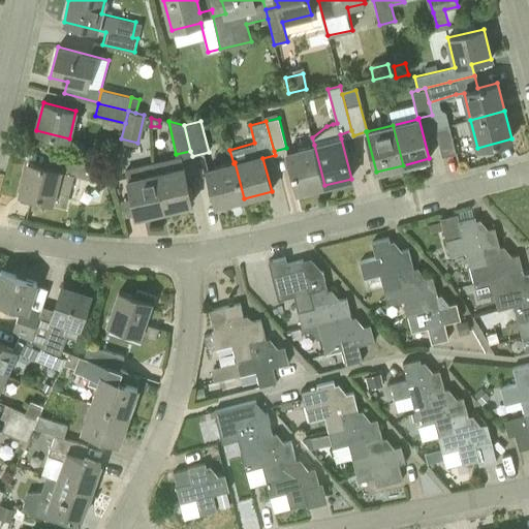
[(450,129),(436,132),(442,156),(456,153),(450,129)]
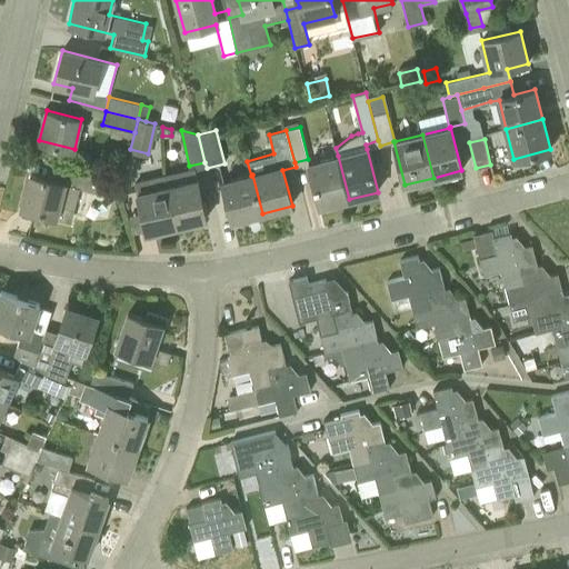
[(349,199),(338,156),(308,163),(319,207),(349,199)]
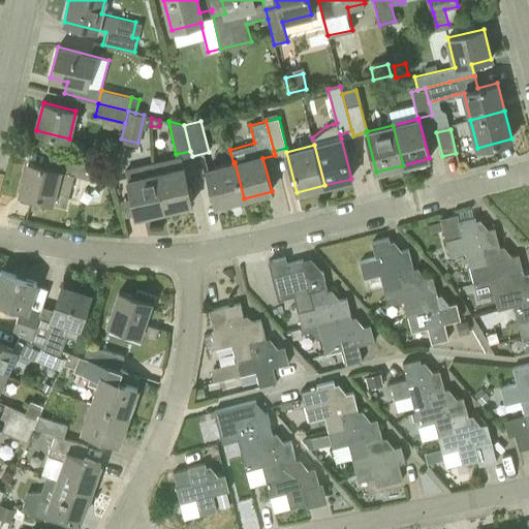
[(60,172),(78,176),(82,162),(55,155),(52,168),(28,162),(20,192),(53,200),(60,172)]
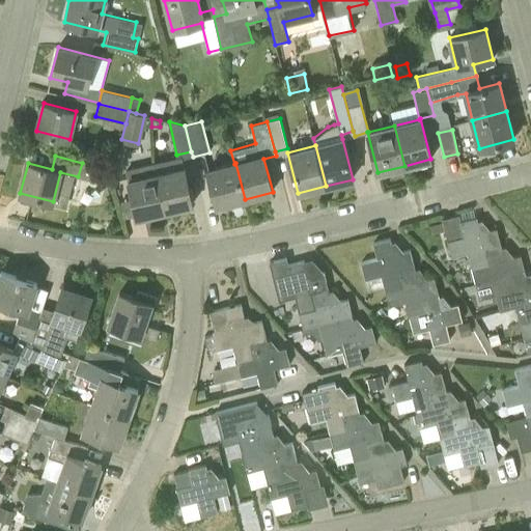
[(154,165),(156,174),(164,211),(192,204),(183,159),(154,165)]
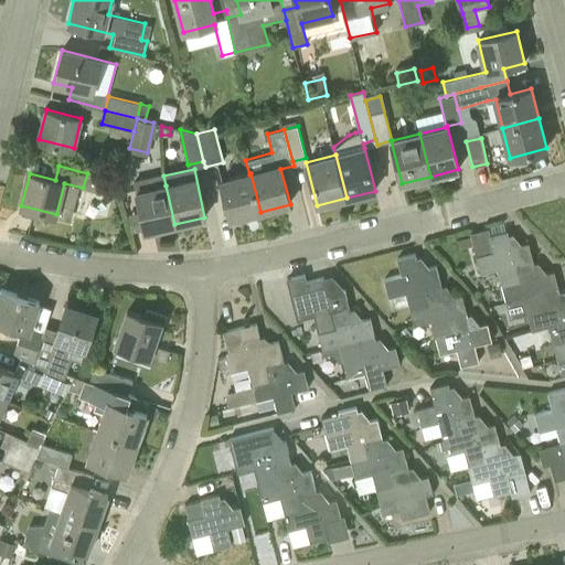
[(87,173),(83,188),(100,192),(104,178),(87,173)]
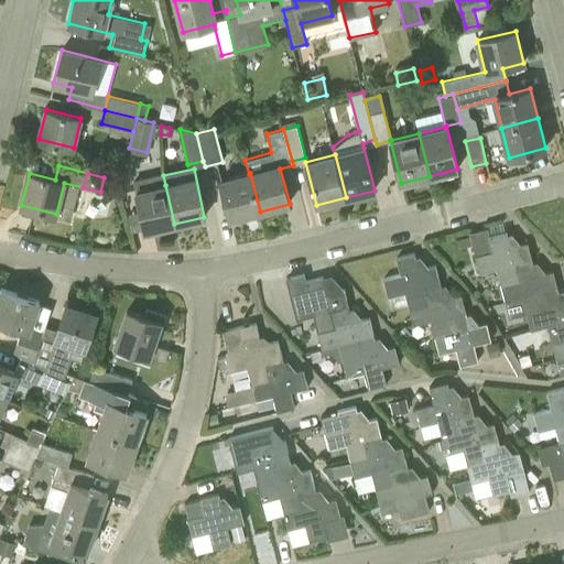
[(250,173),(249,174),(220,181),(230,219),(260,212),(250,173)]
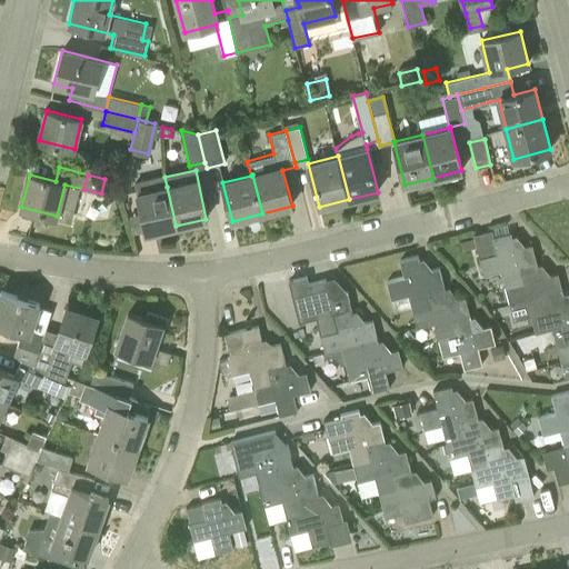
[(176,226),(167,187),(165,177),(135,183),(146,232),(176,226)]
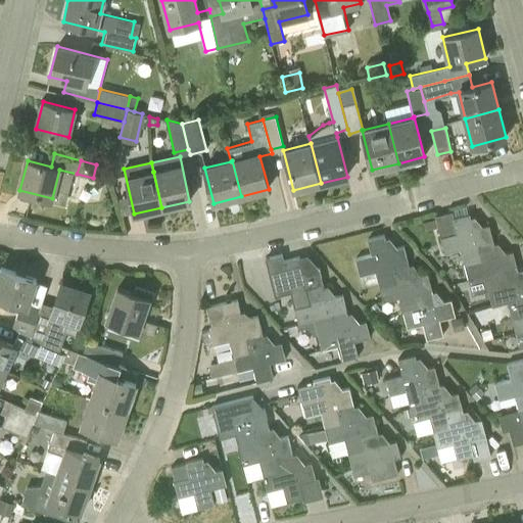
[(466,264),(481,259),(477,244),(493,240),(489,225),(473,228),(470,214),(453,218),(452,210),(435,216),(444,252),(463,249),(466,264)]
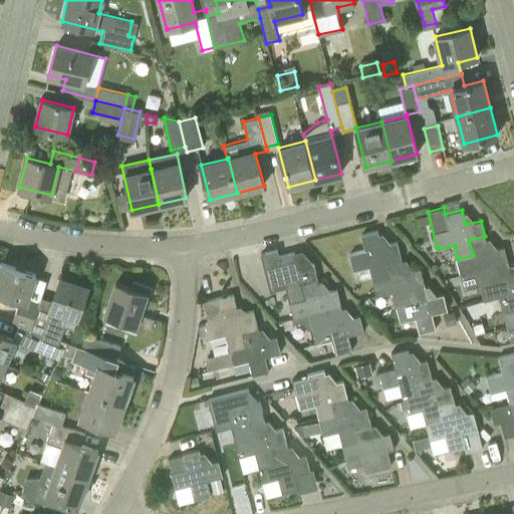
[(428,214),(417,217),(419,224),(430,221),(428,214)]
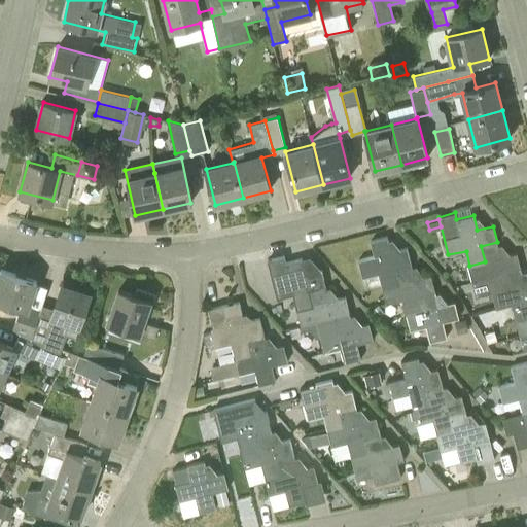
[(379,273),(382,287),(398,283),(394,268),(412,264),(408,247),(391,251),(387,237),(371,241),(375,255),(358,260),(362,277),(379,273)]
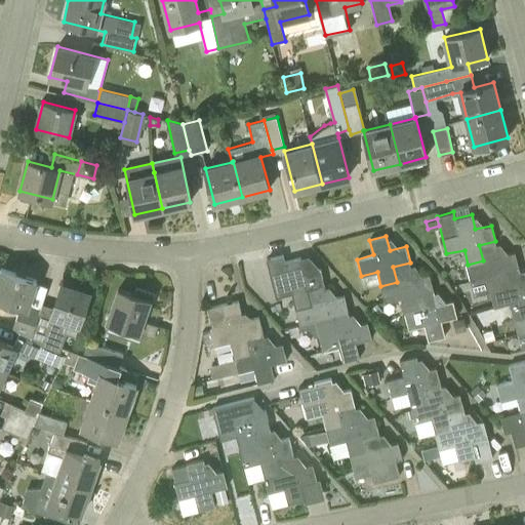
[(492,290),(507,287),(502,272),(519,268),(515,251),(499,255),(495,241),(479,245),(483,260),(468,265),(472,281),(489,277),(492,290)]
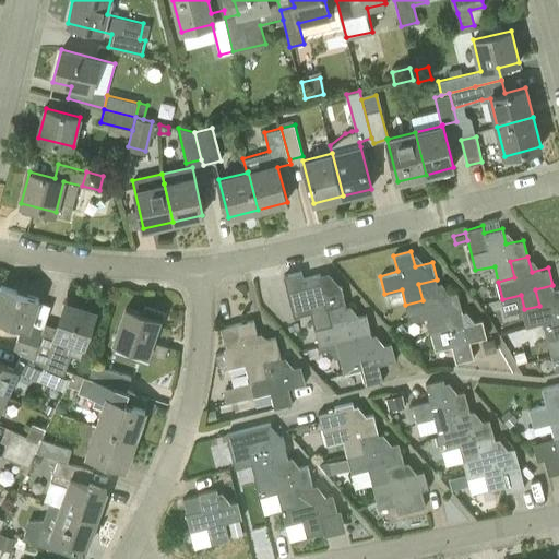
[(310,312),(314,329),(332,323),(328,308),(345,302),(341,286),(339,286),(330,275),(321,277),(320,274),(304,278),(301,271),(283,276),(294,317),(310,312)]
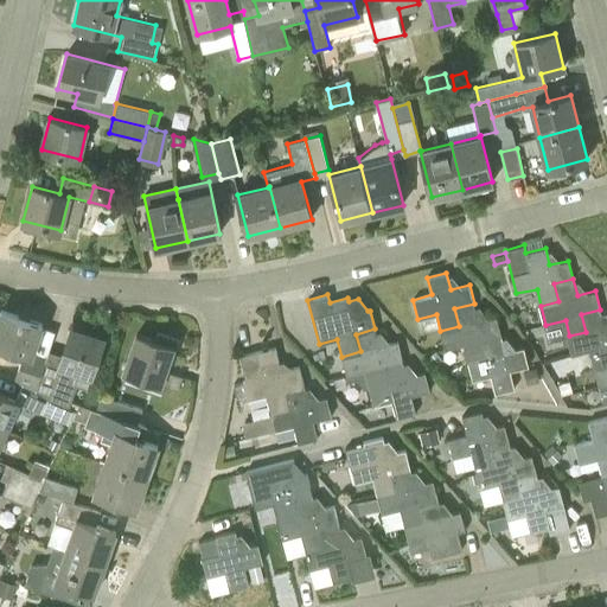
[(459,326),(440,331),(445,350),(464,345),(468,362),(486,357),(481,339),(502,334),(497,315),(479,320),(474,304),(454,308),(459,326)]
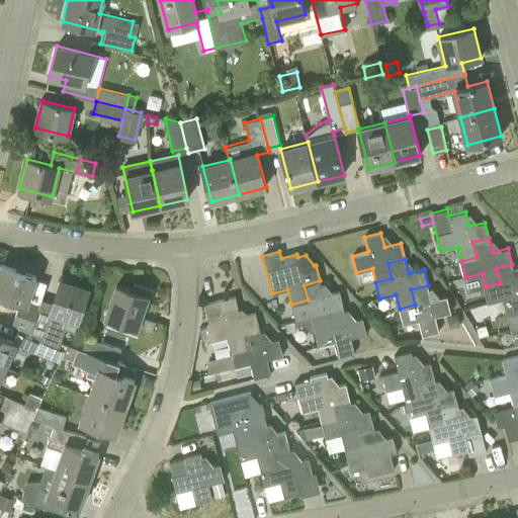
[(496,268),(500,283),(486,286),(489,303),(504,299),(507,314),(517,310),(517,277),(516,278),(512,264),(496,268)]
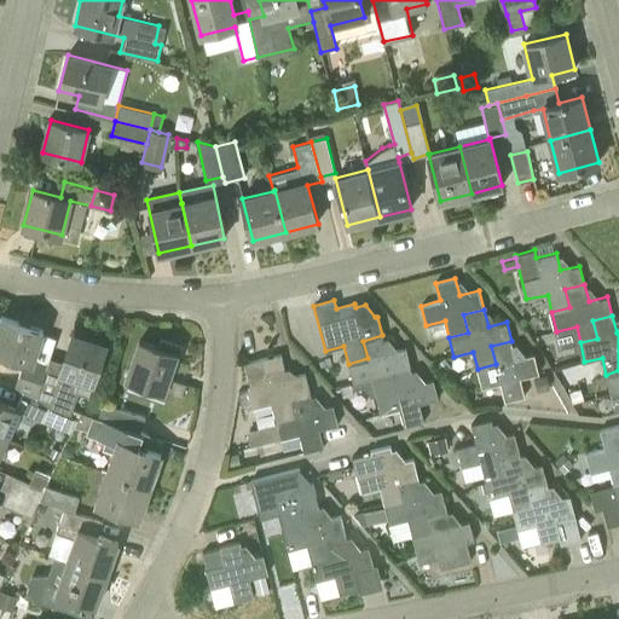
[(13,388),(38,395),(47,364),(34,359),(44,331),(1,317),(0,319),(0,353),(23,362),(13,388)]
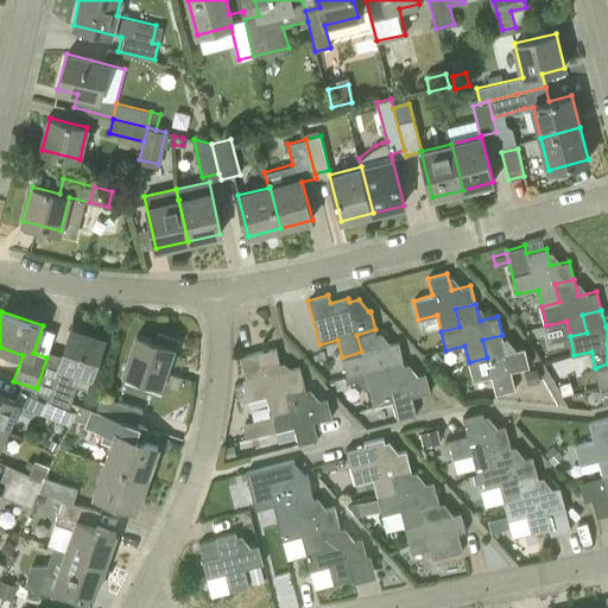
[(51,400),(69,407),(76,386),(90,391),(97,371),(94,369),(103,339),(71,328),(63,355),(49,350),(46,358),(37,388),(46,397),(51,400)]
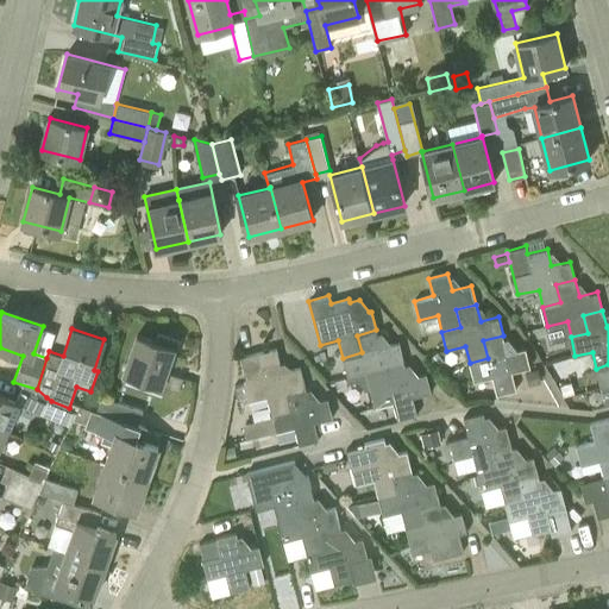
[(384,365),(403,360),(399,343),(381,347),(376,330),(357,336),(362,352),(343,358),(350,383),(362,380),(364,390),(370,388),(389,383),(384,365)]
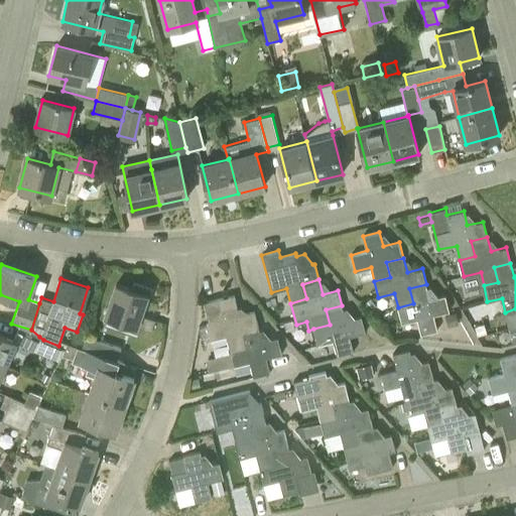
[(149,298),(153,289),(134,282),(131,289),(116,284),(106,315),(123,321),(126,330),(139,335),(147,330),(150,331),(154,319),(140,314),(146,297),(149,298)]
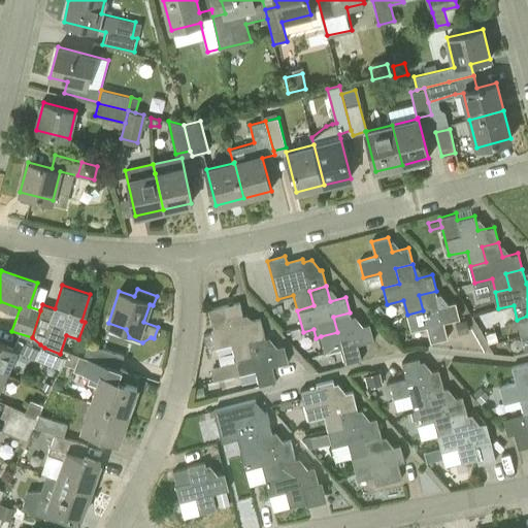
[(419,295),(423,310),(407,315),(411,331),(427,327),(430,342),(448,337),(446,323),(461,319),(456,301),(440,305),(436,291),(419,295)]
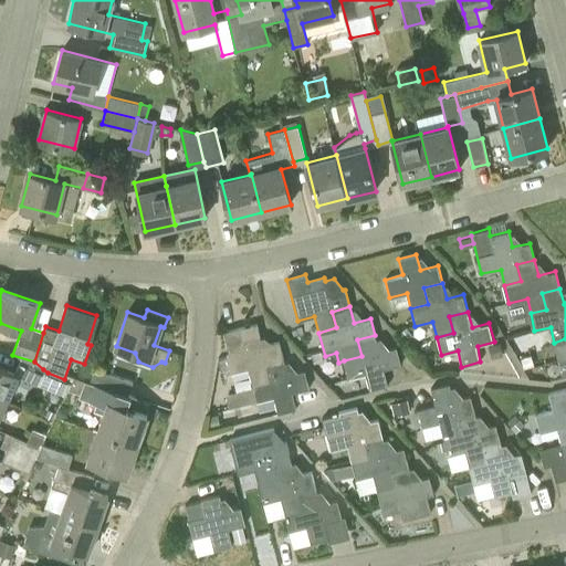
[(258,324),(237,328),(239,336),(257,333),(260,333),(258,324)]
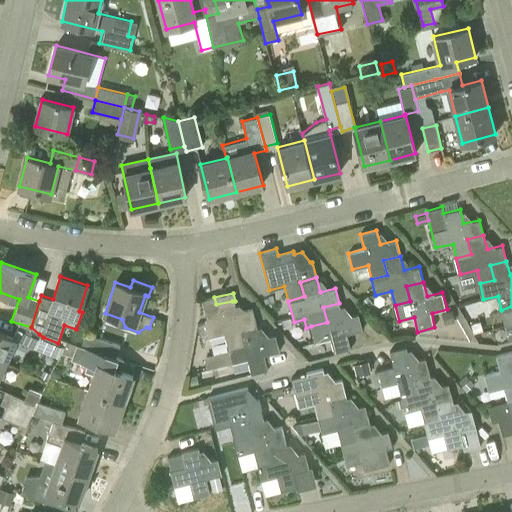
[(373,303),(367,295),(361,300),(367,308),(373,303)]
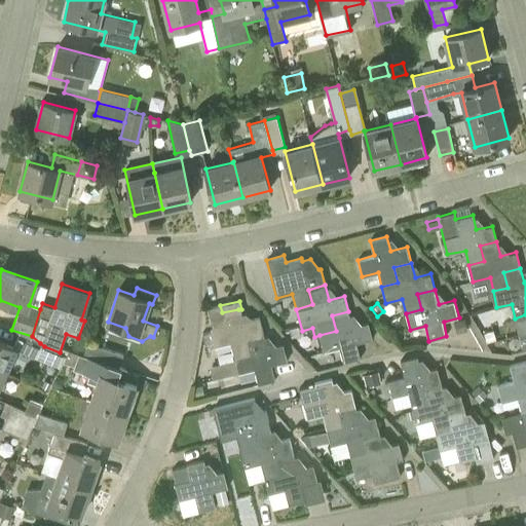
[(241,309),(238,309),(222,312),(220,305),(209,307),(214,329),(211,330),(215,346),(231,342),(234,357),(251,352),(247,337),(264,333),(260,317),(245,322),(241,309)]
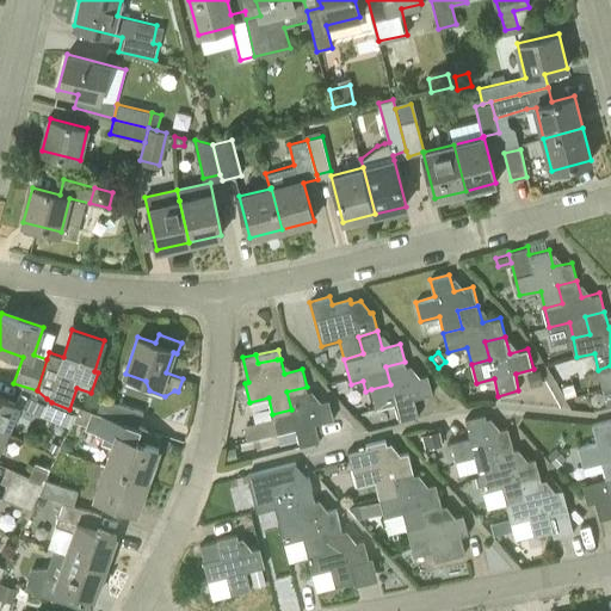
[(409,380),(405,362),(386,366),(390,384),(371,389),(376,408),(394,403),(399,421),(419,417),(414,399),(432,394),(427,375),(409,380)]
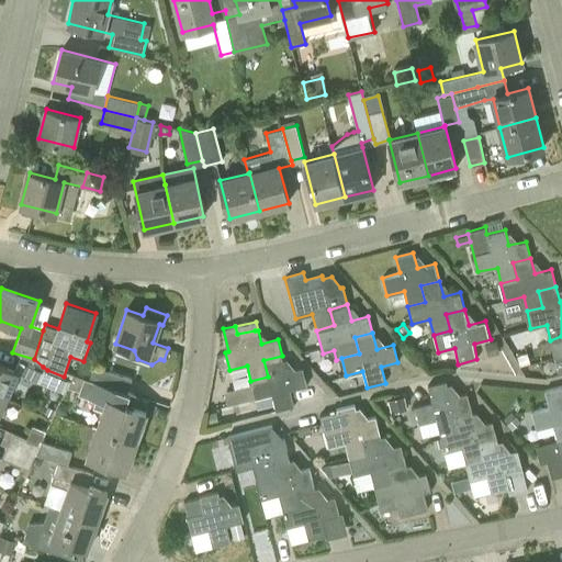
[(561,336),(550,340),(554,357),(561,355),(561,336)]
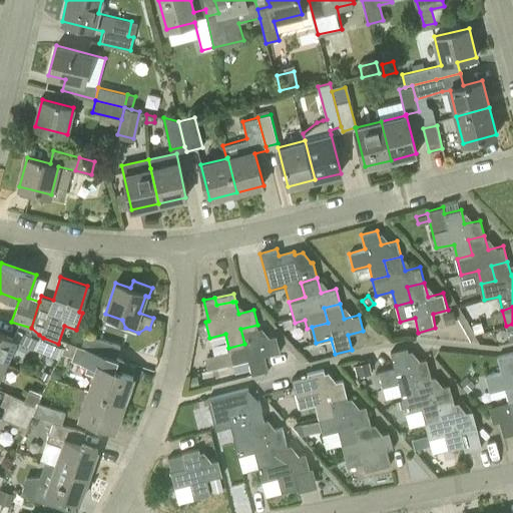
[(443,312),(446,323),(455,321),(453,310),(443,312)]
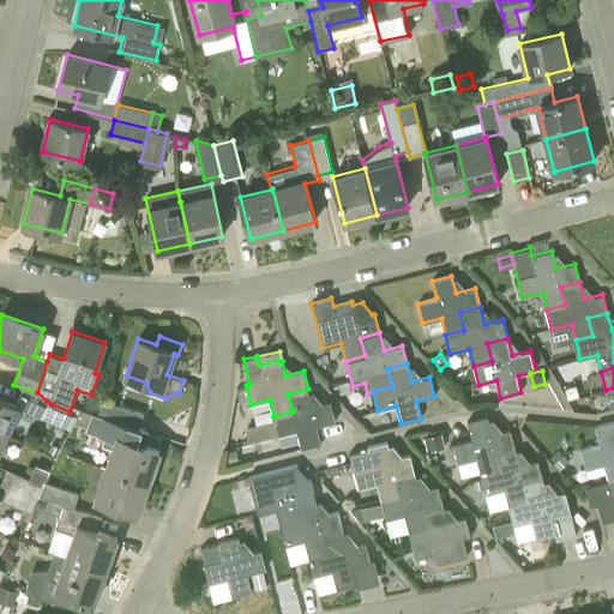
[(349,379),(338,383),(341,392),(351,389),(349,379)]
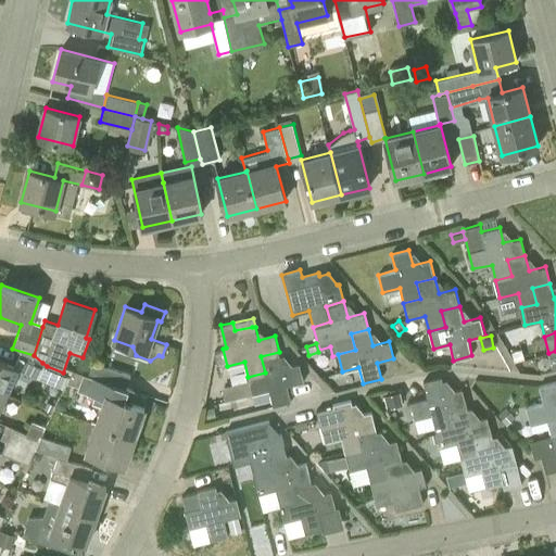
[(521,349),(512,351),(514,362),(525,358),(521,349)]
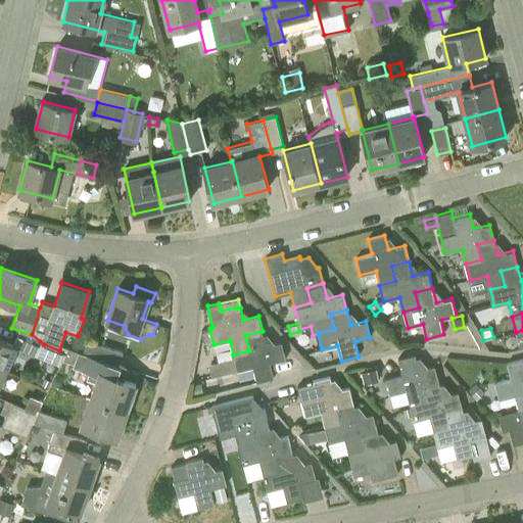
[(249,350),(233,354),(237,371),(253,367),(257,382),(274,378),(270,363),(286,359),(282,342),(266,346),(263,331),(245,335),(249,350)]
